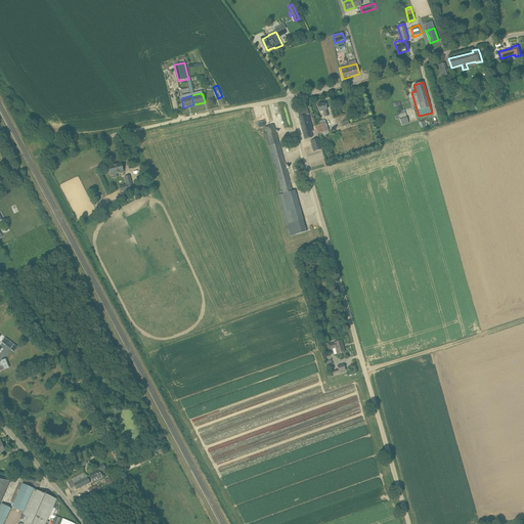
[(321,103),(317,104),(318,110),(319,112),(323,111),(324,117),(329,116),(326,110),(324,103),(321,104),(321,103)]
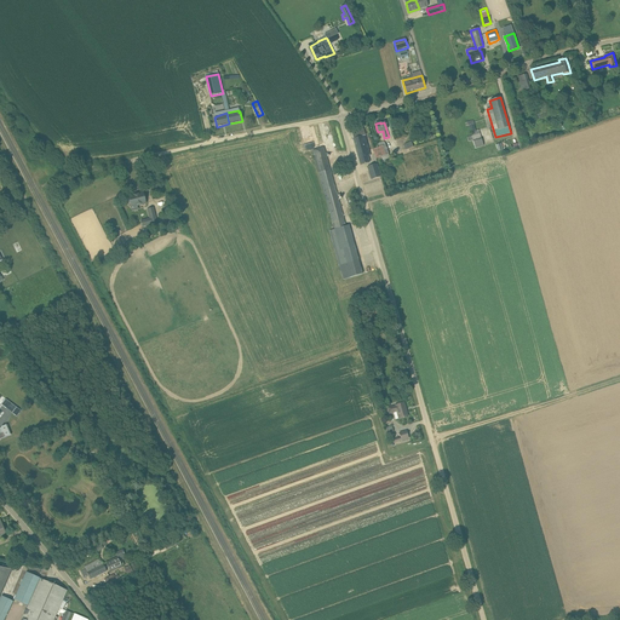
[(367,156),(371,155),(363,128),(351,132),(361,166),(369,164),(367,156)]
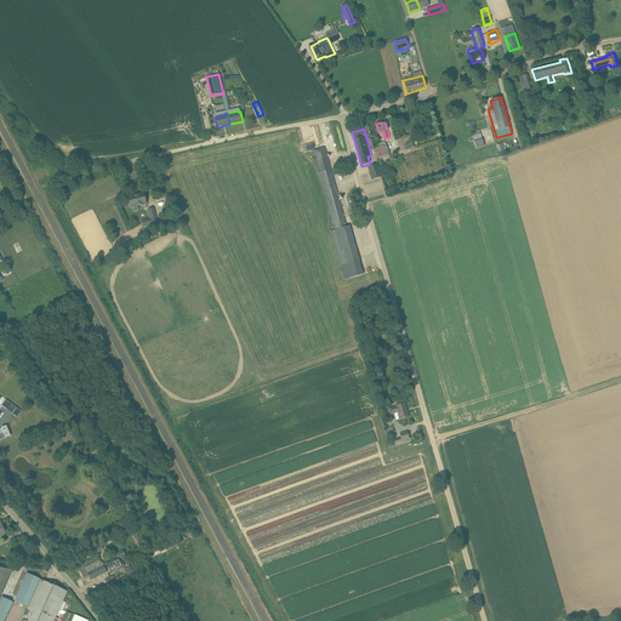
[(473,136),(468,137),(469,142),(474,141),(476,148),(484,147),(480,134),(473,136)]
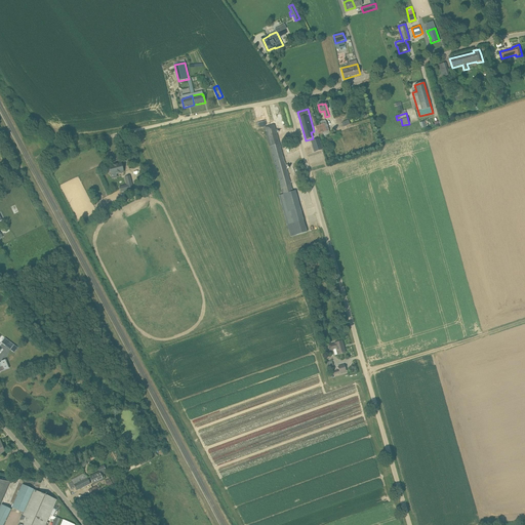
[(321,124),(316,126),(319,134),(323,132),(324,135),(330,133),(325,120),(320,122),(321,124)]
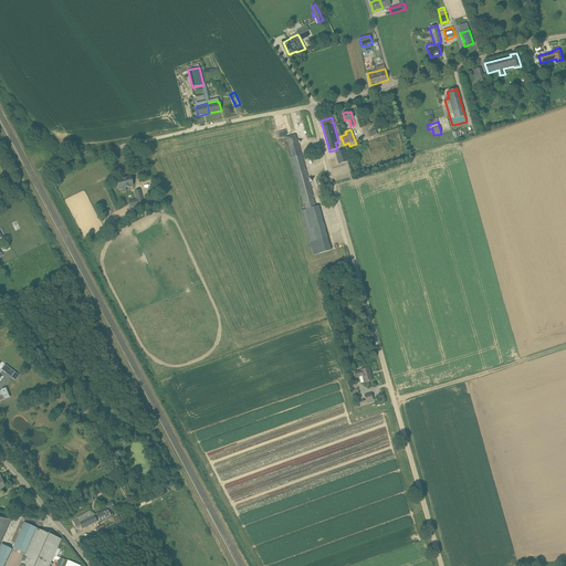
[(305,209),(301,210),(314,255),(331,252),(318,206),(316,207),(315,205),(297,142),(297,139),(295,135),(285,137),(305,209)]
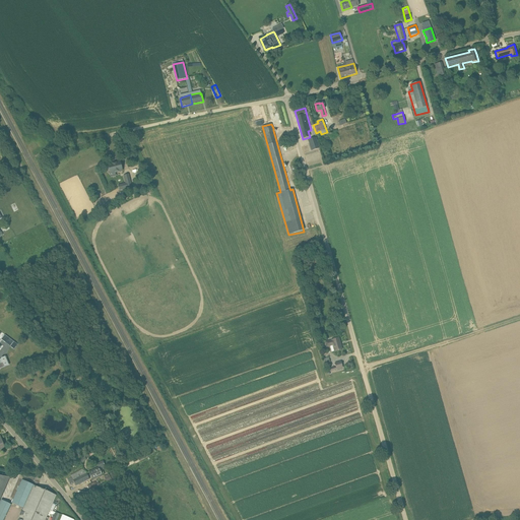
[(308,140),(312,151),(319,148),(316,137),(308,140)]
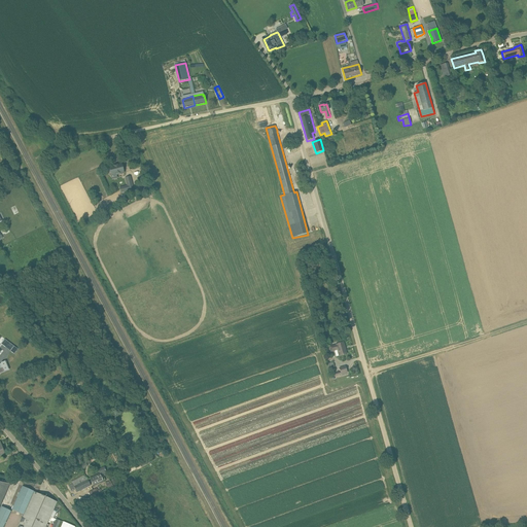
[(110,168),(109,169),(110,173),(111,173),(112,177),(125,174),(121,164),(109,167),(110,168)]
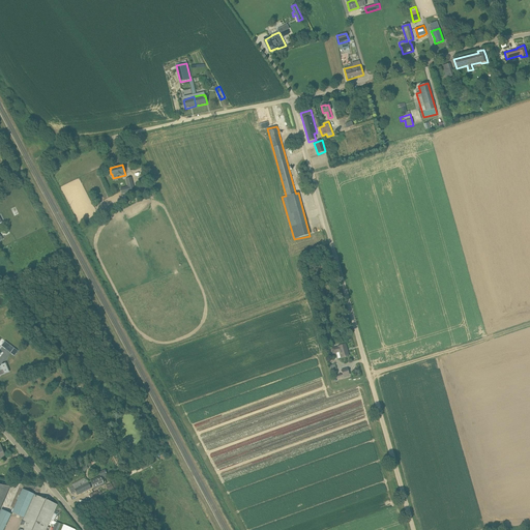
[(131,177),(125,179),(127,186),(120,188),(122,194),(135,190),(131,177)]
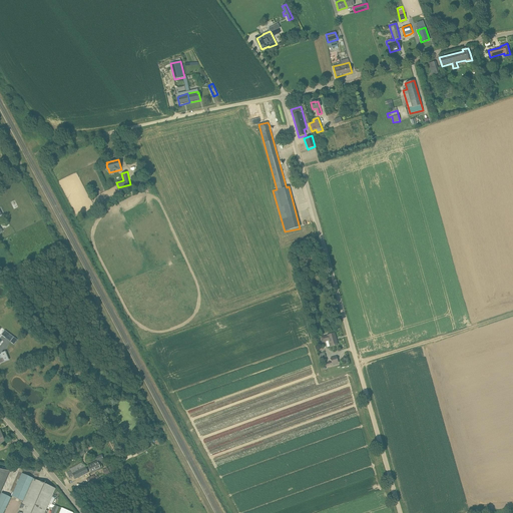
[(327,336),(321,338),(323,342),(329,341),(331,347),(338,345),(335,334),(327,336)]
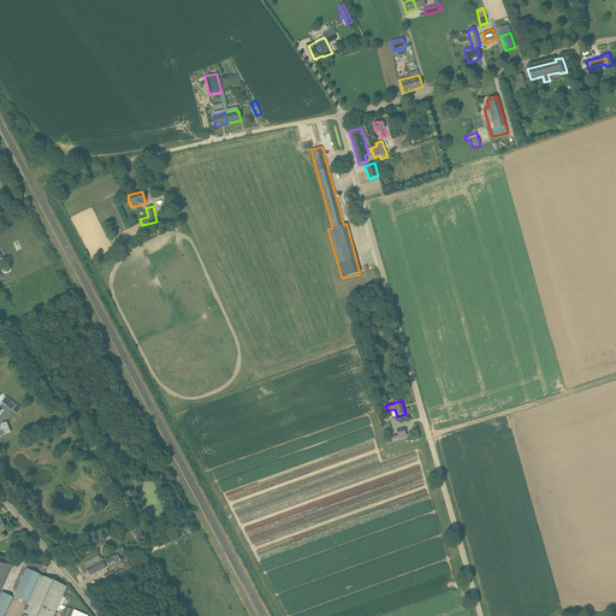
[(0,430),(0,436),(11,431),(7,422),(1,425),(4,430),(0,430)]
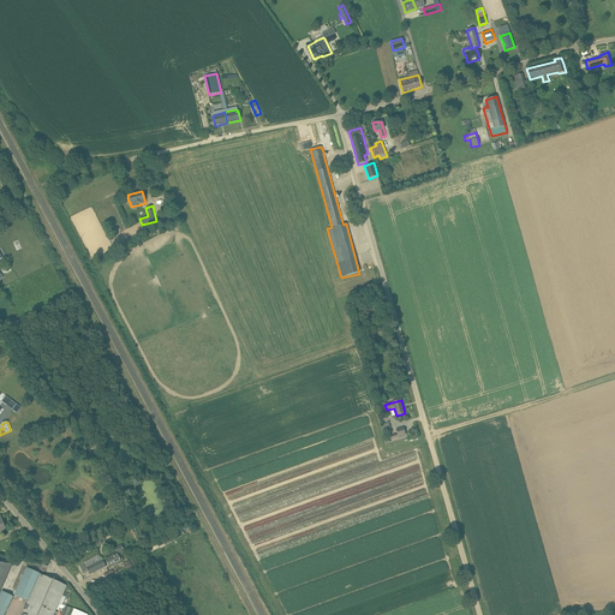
[(390,436),(392,439),(405,435),(402,428),(396,430),(398,434),(390,436)]
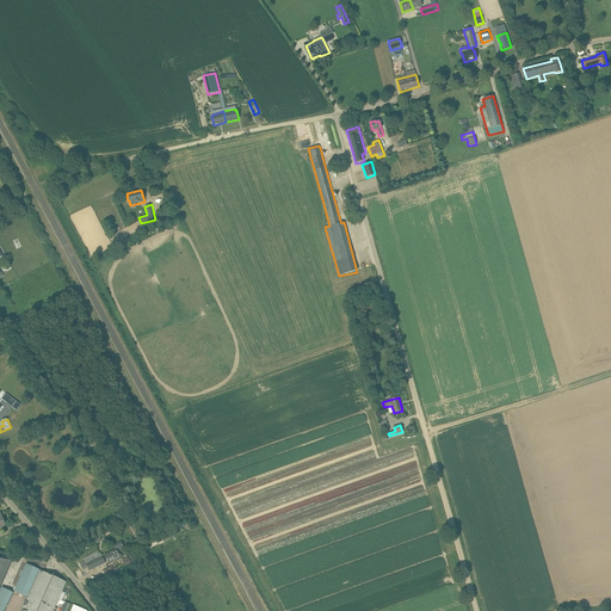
[(12,542),(18,556),(26,553),(20,538),(12,542)]
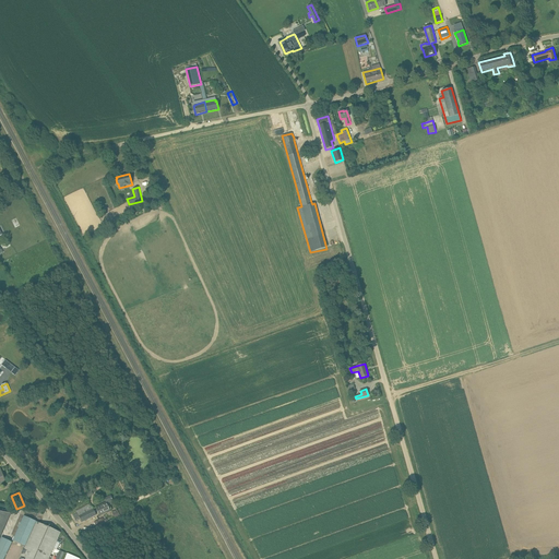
[(107,503),(106,502),(96,508),(96,510),(99,515),(110,511),(107,503)]
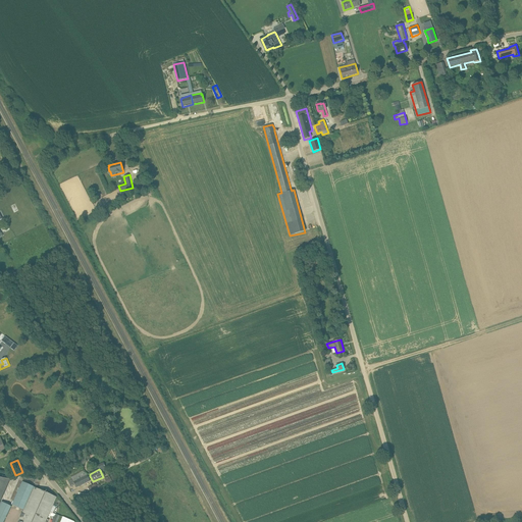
[(75,475),(70,477),(72,479),(68,481),(70,486),(74,484),(76,487),(90,481),(85,470),(75,475)]
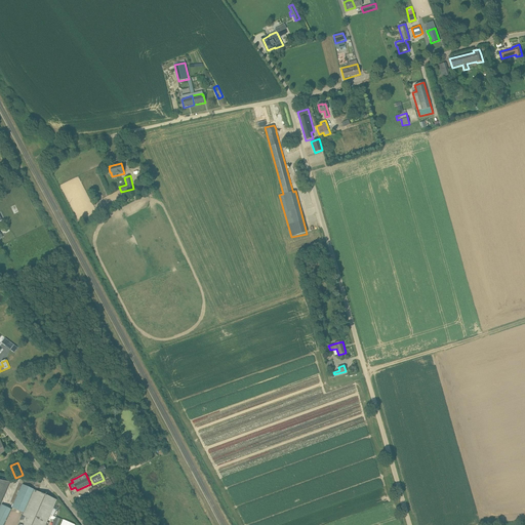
[(119,475),(111,478),(113,483),(121,480),(119,475)]
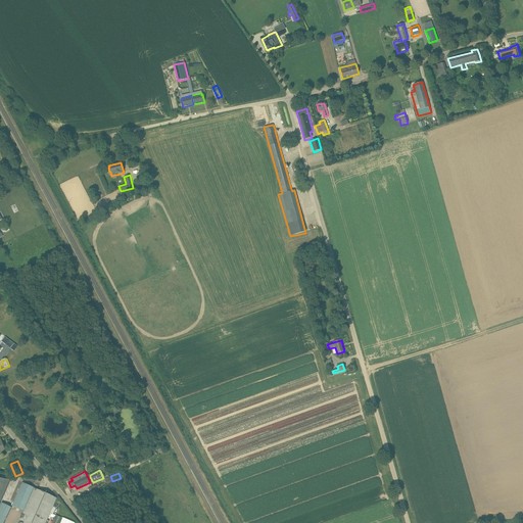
[(0,501),(9,480),(0,478),(0,501)]
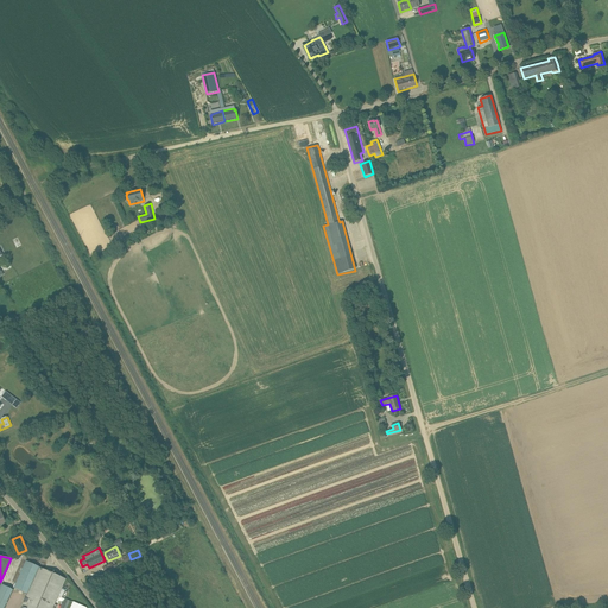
[(27,594),(21,607),(25,607),(52,607),(65,580),(26,562),(14,588),(27,594)]
